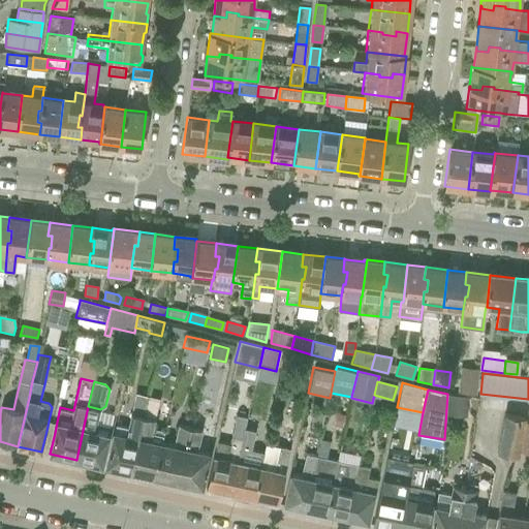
[(449,395),(447,414),(466,416),(468,398),(449,395)]
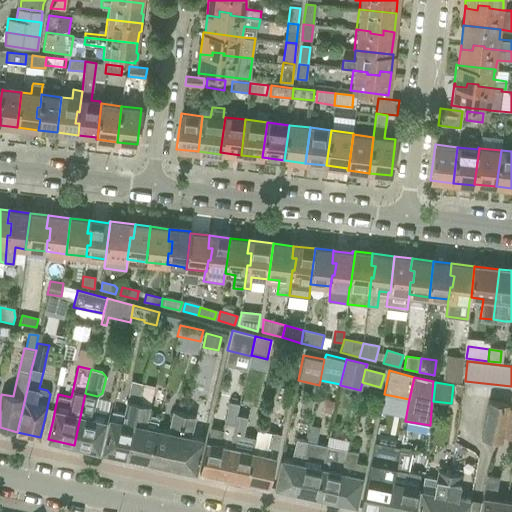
[(85,393),(74,445),(99,450),(106,419),(93,416),(97,396),(85,393)]
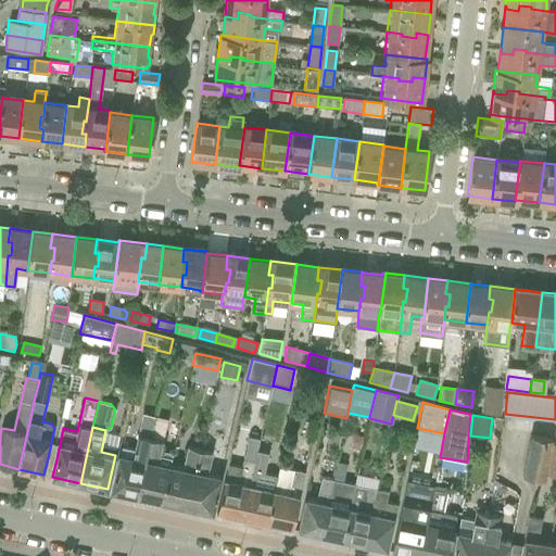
[(329,432),(326,447),(337,450),(340,436),(329,432)]
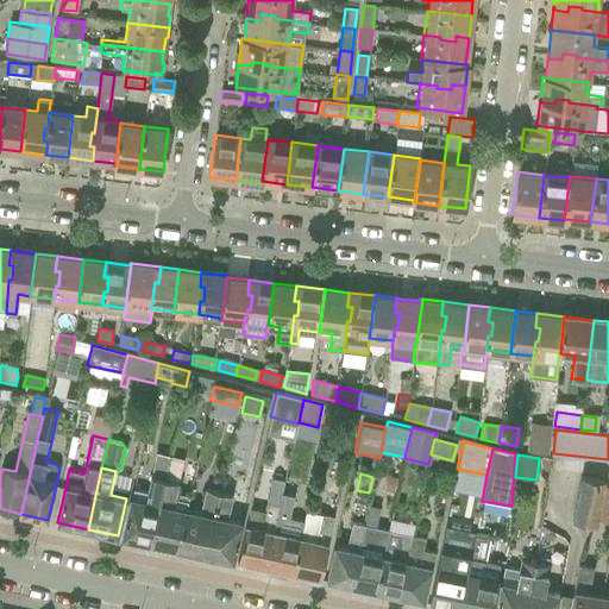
[(133,488),(123,537),(151,544),(165,479),(152,476),(151,476),(148,491),(133,488)]
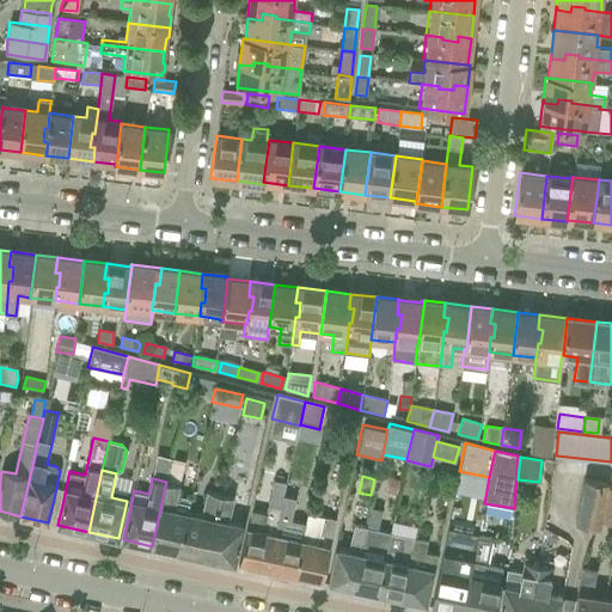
[(387,478),(385,491),(396,494),(398,481),(387,478)]
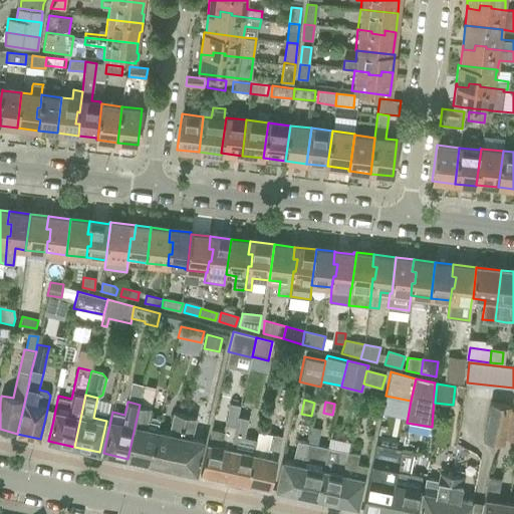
[(211,429),(201,475),(224,480),(234,436),(234,435),(233,434),(237,417),(240,406),(230,404),(223,432),(211,429)]
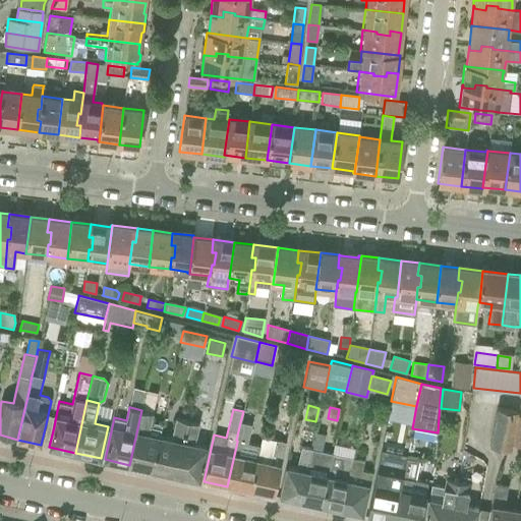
[(489,447),(510,450),(516,412),(496,409),(489,447)]
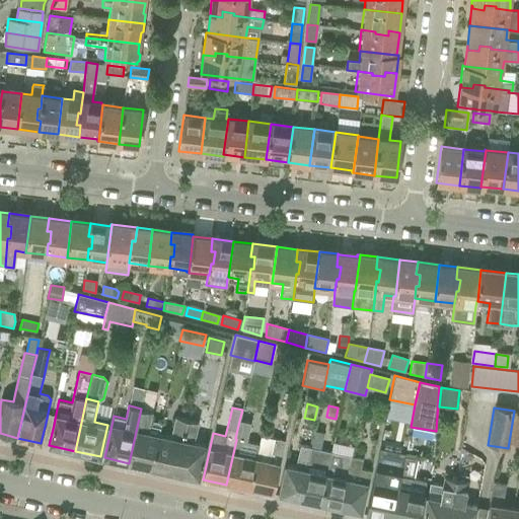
[(141,409),(129,463),(151,468),(159,434),(161,426),(148,424),(151,411),(141,409)]
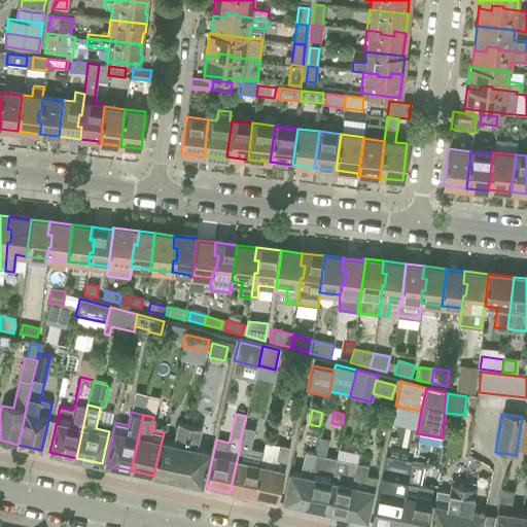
[(153,476),(177,481),(189,425),(178,423),(173,444),(162,441),(153,476)]
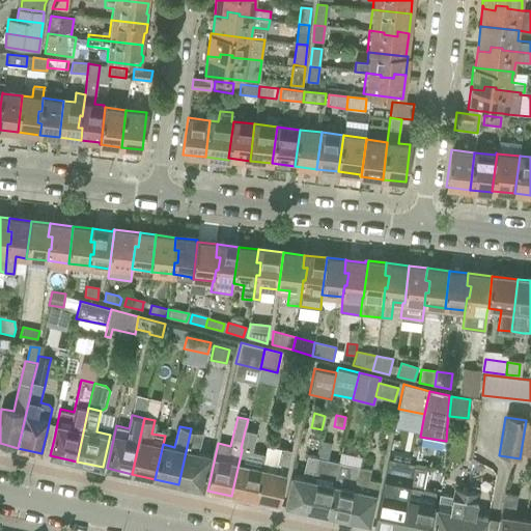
[(191,428),(178,484),(203,490),(211,454),(198,452),(203,431),(191,428)]
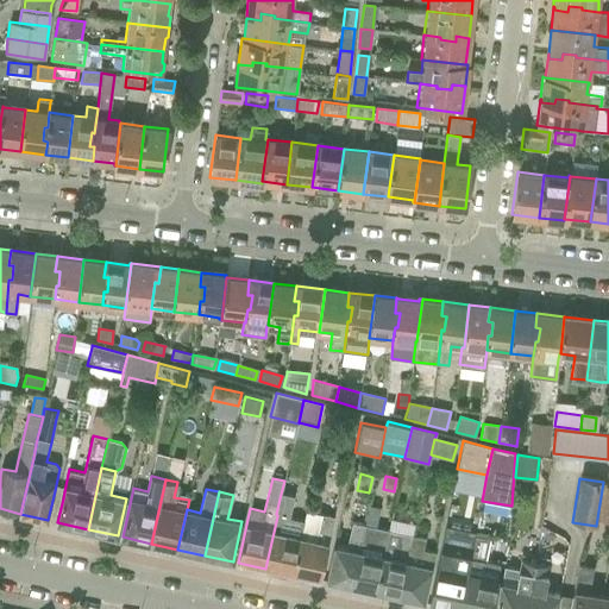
[(277,516),(265,569),(293,575),(306,521),(288,518),(293,496),(281,494),(276,514),(277,515),(277,516)]
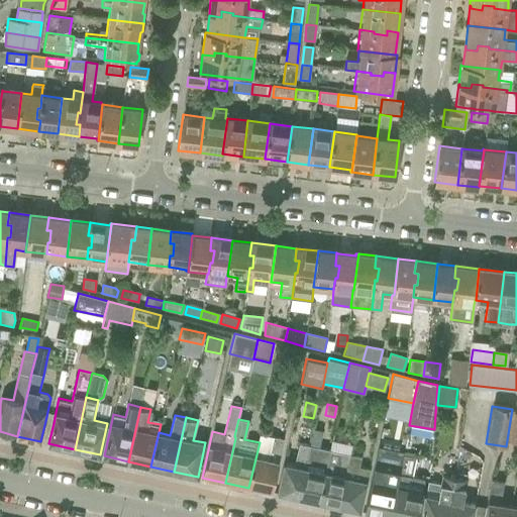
[(260,442),(248,488),(272,493),(284,439),(261,434),(260,442)]
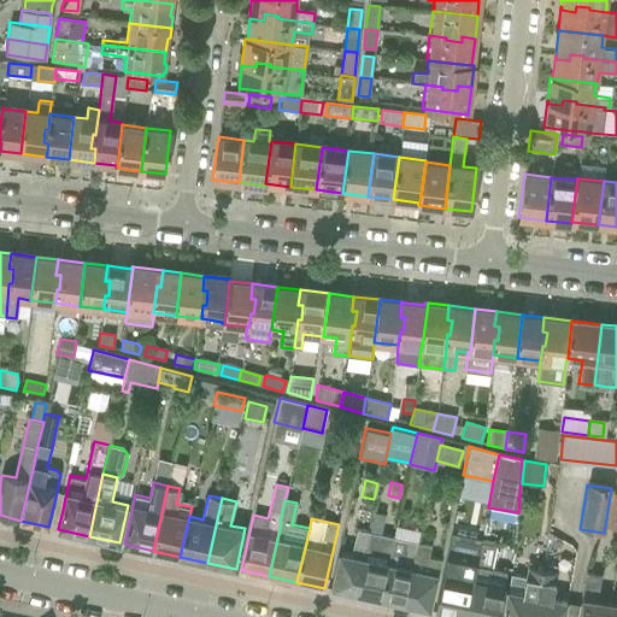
[(335,566),(330,589),(356,595),(369,532),(357,529),(351,554),(339,552),(335,566)]
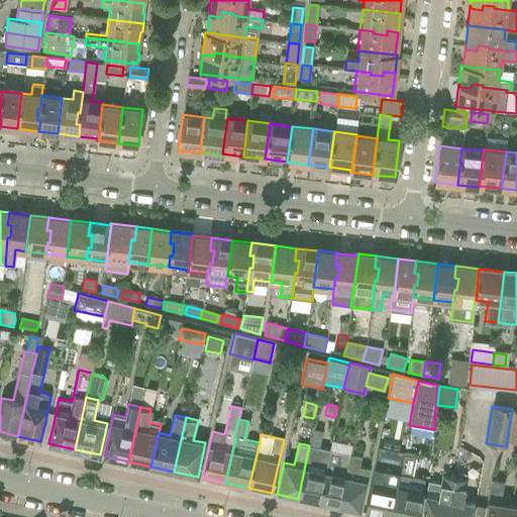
[(309,445),(298,499),(318,503),(330,450),(320,448),(309,445)]
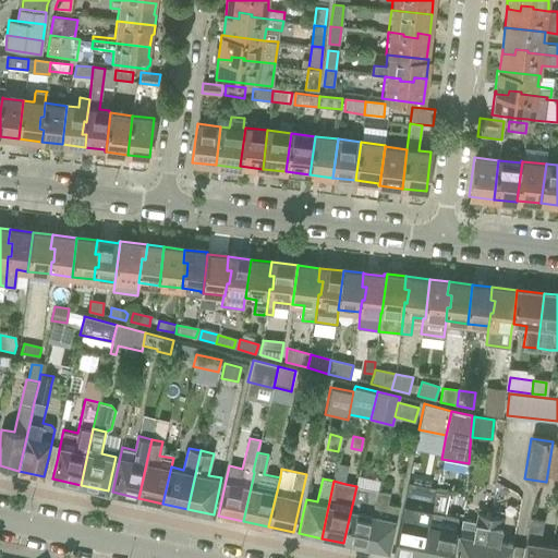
[(398,532),(393,554),(416,557),(422,557),(435,492),(435,487),(408,482),(404,500),(400,520),(398,532)]
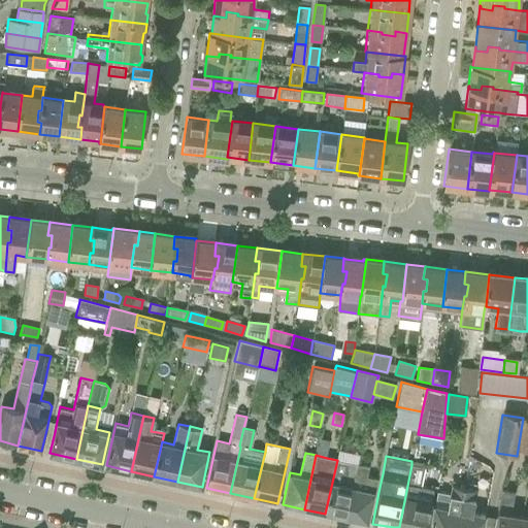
[(337,460),(325,514),(347,519),(358,465),(337,460)]
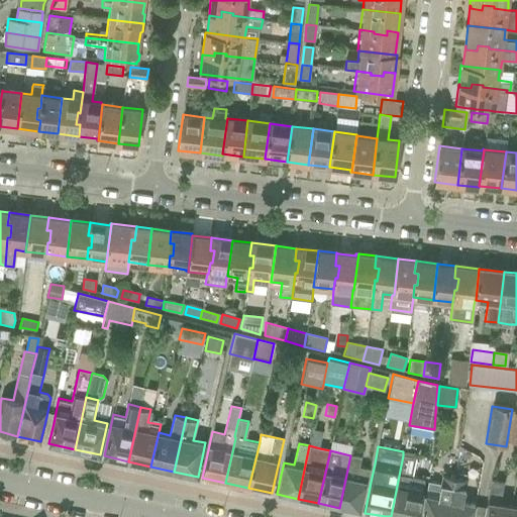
[(350,455),(339,508),(360,513),(360,512),(365,493),(368,481),(370,470),(358,467),(360,457),(350,455)]
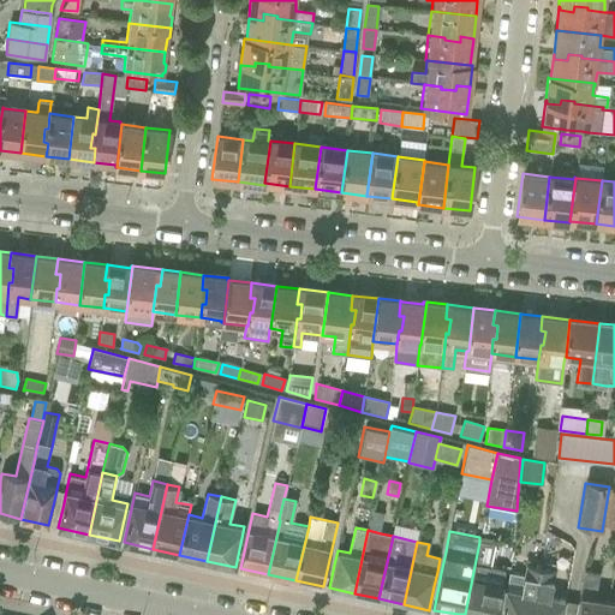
[(479,542),(465,614),(500,614),(503,599),(506,587),(508,572),(505,572),(506,569),(489,566),(490,557),(493,545),(479,542)]
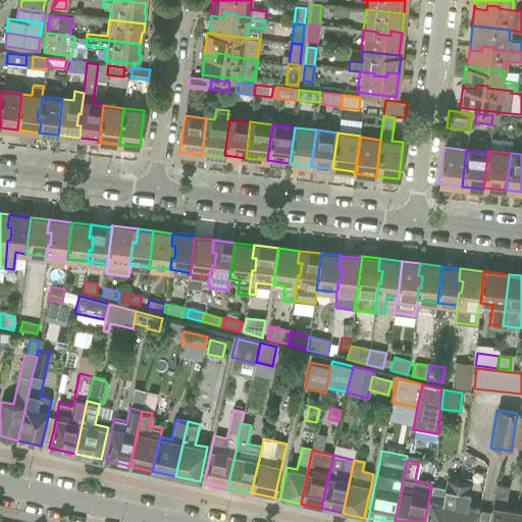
[(427,509),(424,521),(450,521),(459,482),(447,480),(446,479),(444,488),(431,485),(429,499),(427,509)]
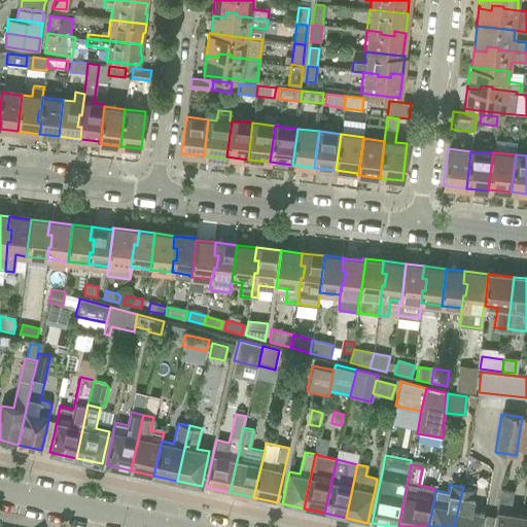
[(463,487),(454,526),(481,526),(482,523),(483,518),(484,513),(471,511),(476,489),(463,487)]
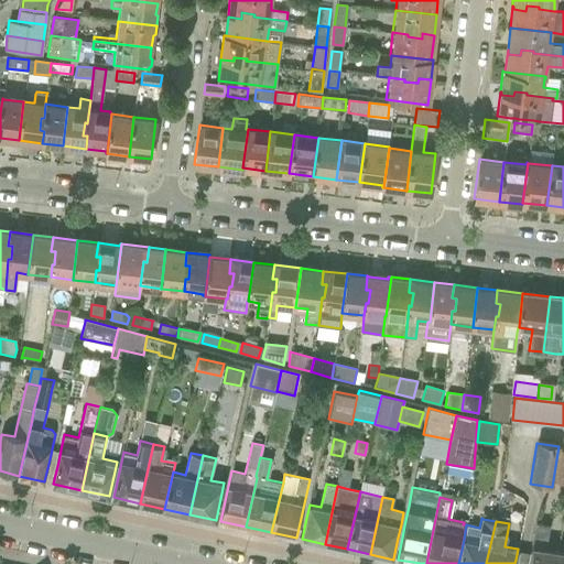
[(528,563),(555,563),(557,553),(559,550),(546,549),(550,527),(535,523),(528,563)]
